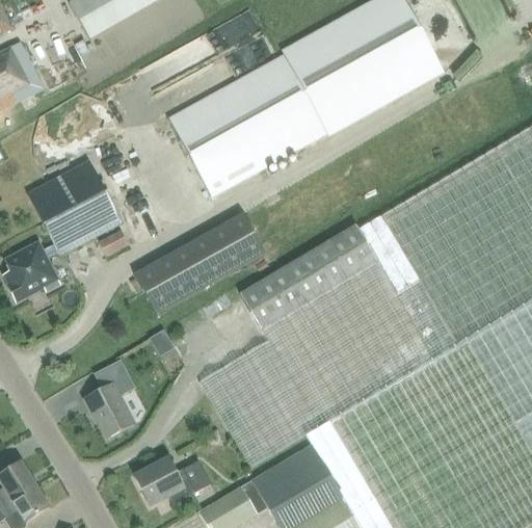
[(70,0),(86,27),(91,37),(156,0),(70,0)]
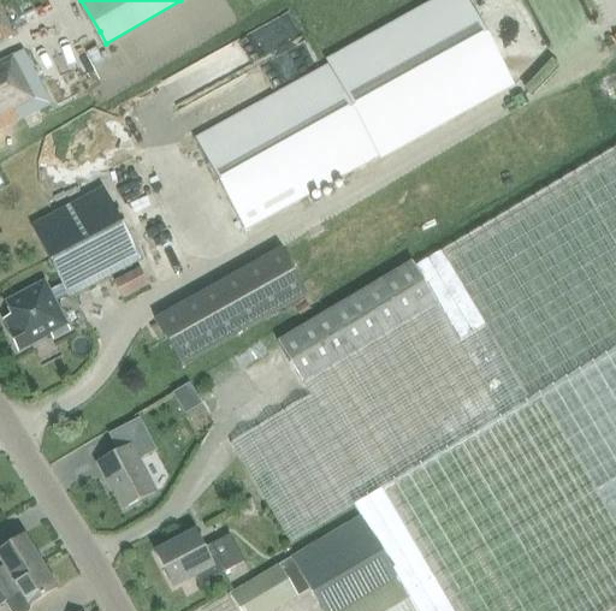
[(330,63),(195,136),(244,226),(304,194),(303,191),(378,150),(379,153),(513,79),(468,0),(437,0),(329,60),(330,63)]
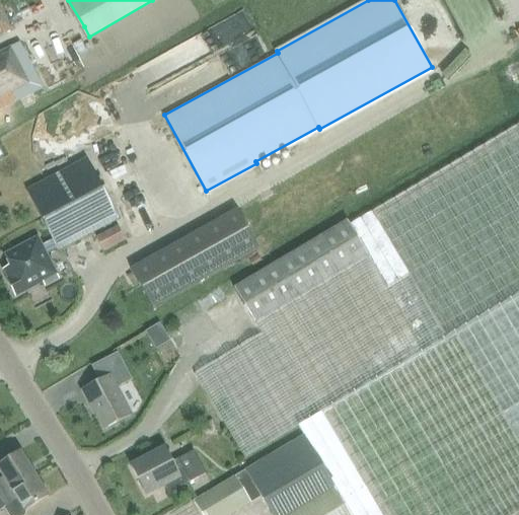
[(0,107),(42,85),(19,41),(0,50),(0,107)]
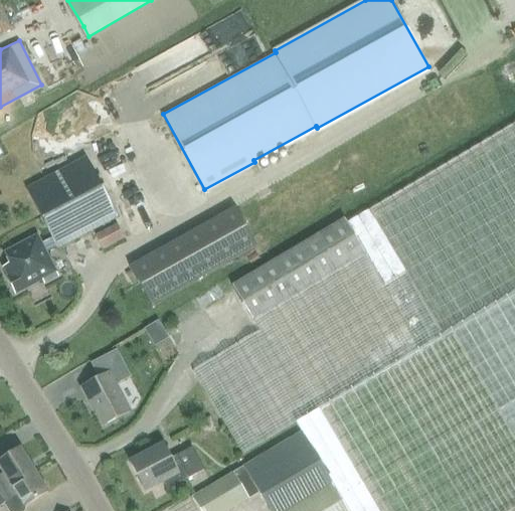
[(299,418),(304,428),(347,510),(514,510),(514,120),(346,220),(365,251),(253,318),(260,329),(192,368),(242,452),(299,418)]
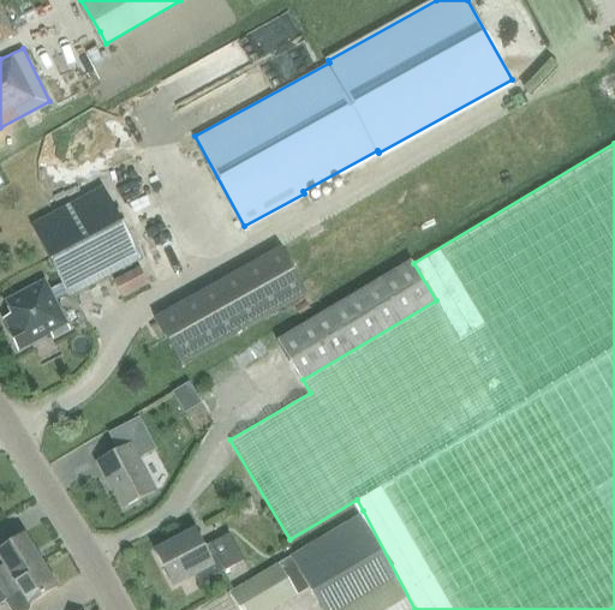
[(102,184),(31,221),(61,280),(69,292),(69,293),(139,256),(102,184)]
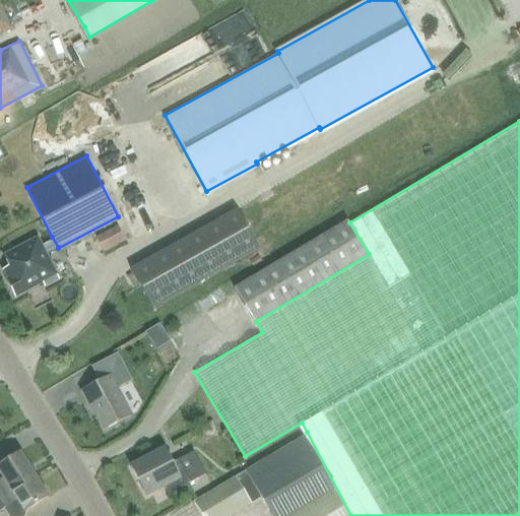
[(238,207),(131,267),(143,289),(152,306),(182,289),(259,247),(238,207)]
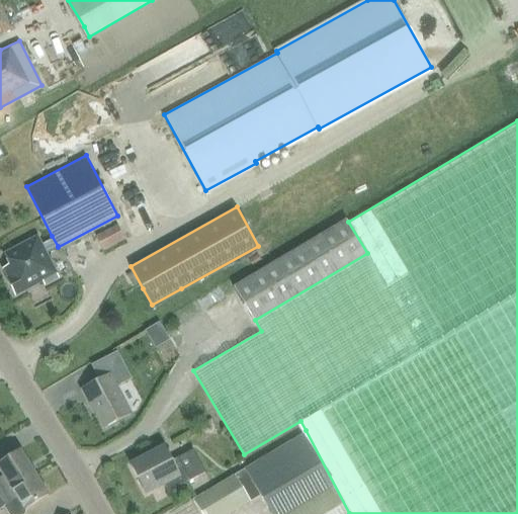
[(367,253),(348,222),(346,218),(234,284),(254,321),(255,320),(367,253)]
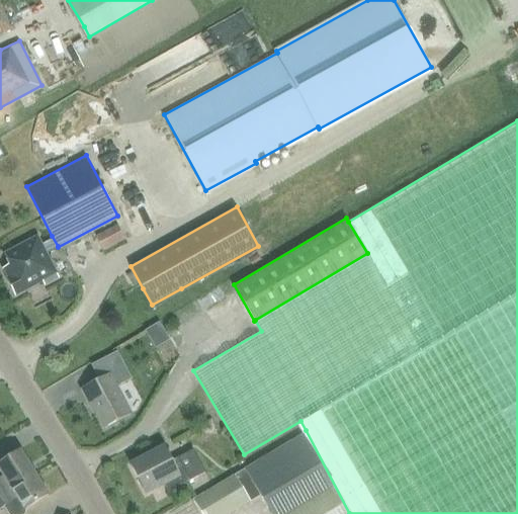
[(116,223),(95,234),(102,248),(124,237),(116,223)]
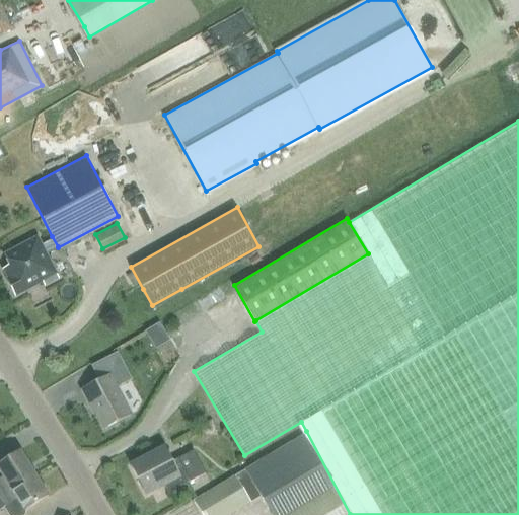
[(9,263),(3,267),(8,276),(6,277),(12,289),(15,294),(24,289),(43,279),(45,283),(59,275),(47,252),(42,242),(36,234),(3,252),(9,263)]
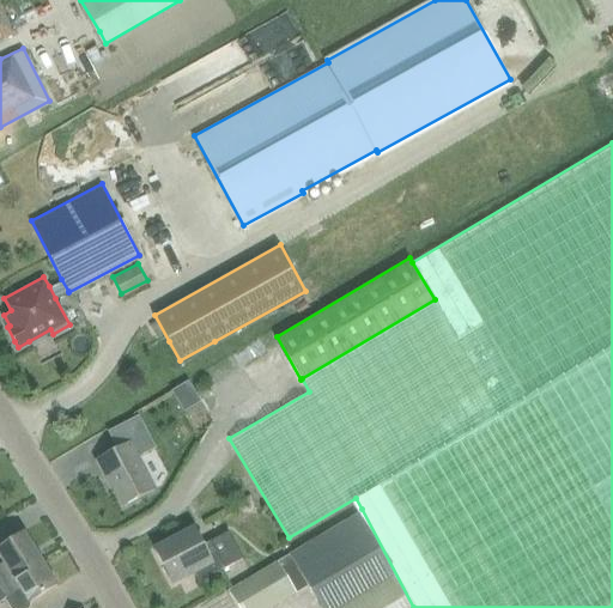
[(133,439),(98,457),(108,478),(111,476),(125,503),(155,486),(137,450),(149,444),(144,433),(133,439)]
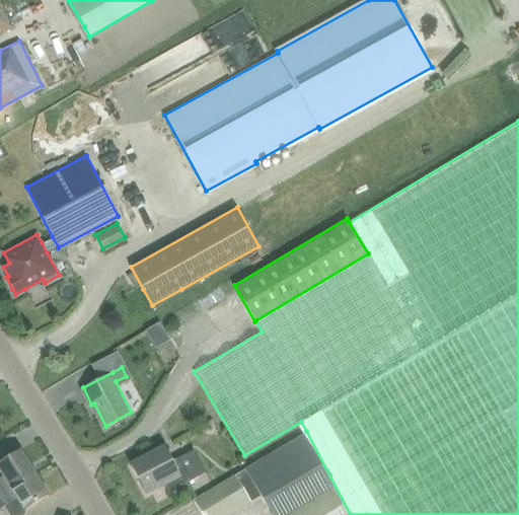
[(350,514),(306,431),(244,467),(245,467),(235,473),(193,499),(202,514),(227,514),(251,501),(251,500),(261,495),(273,514),(350,514)]
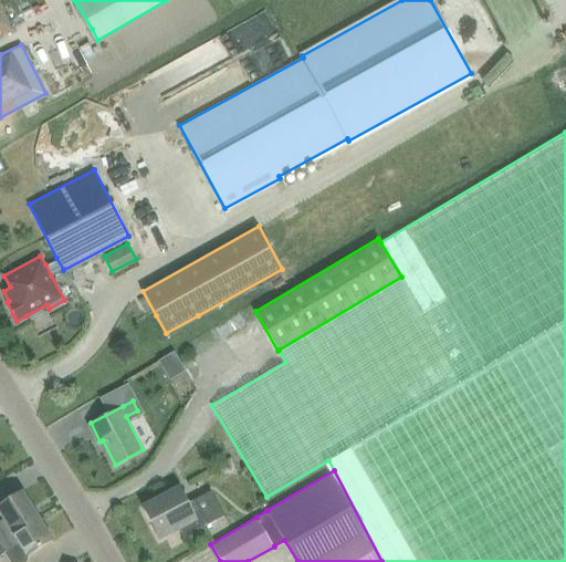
[(180,486),(142,507),(158,539),(180,528),(184,536),(208,523),(223,514),(211,488),(188,500),(180,486)]
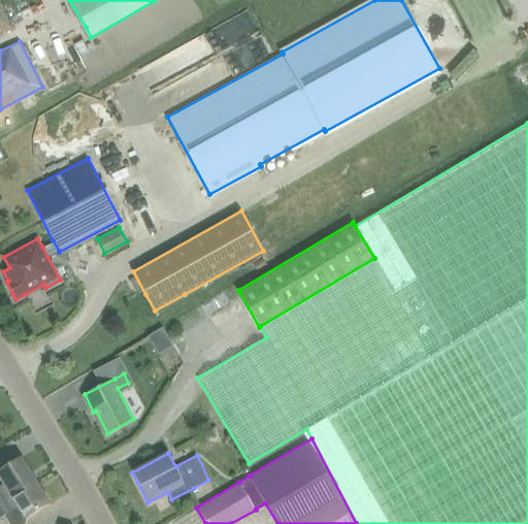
[(0,500),(36,479),(22,455),(0,467),(0,478),(2,482),(0,483),(0,500)]
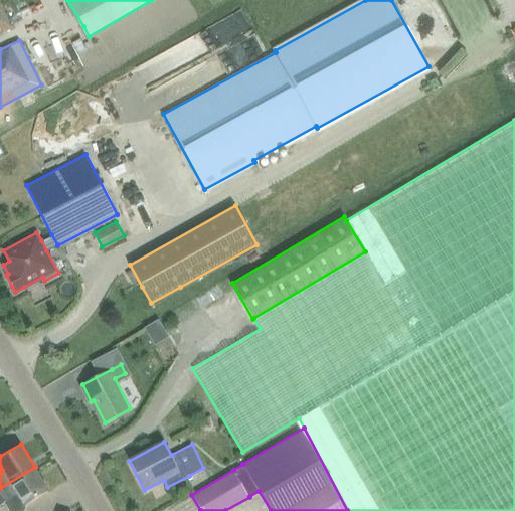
[(35,467),(0,488),(0,502),(4,500),(11,510),(19,510),(24,508),(26,502),(48,488),(35,467)]
